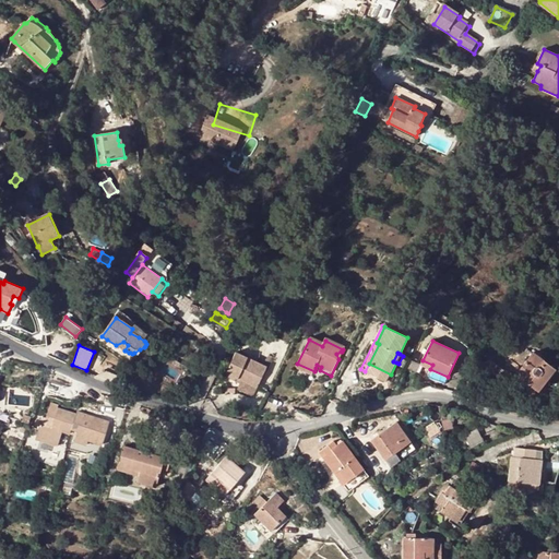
[(555,369),(532,353),(514,378),(524,384),(525,382),(533,387),(539,392),(555,369)]
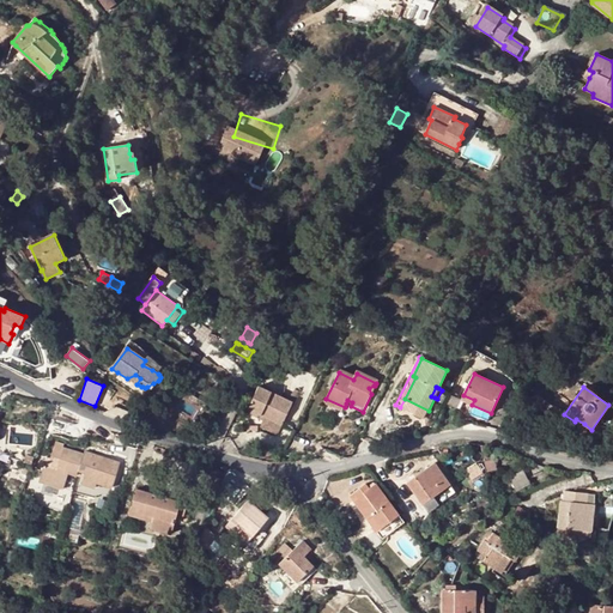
[(292,404),(259,388),(255,395),(248,411),(281,426),(292,404)]
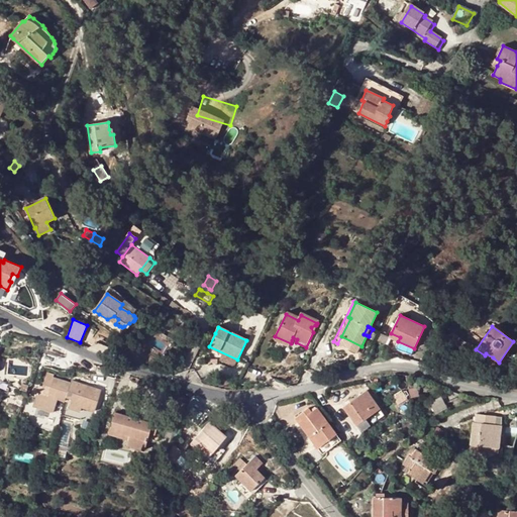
[(386,344),(389,336),(380,332),(377,340),(386,344)]
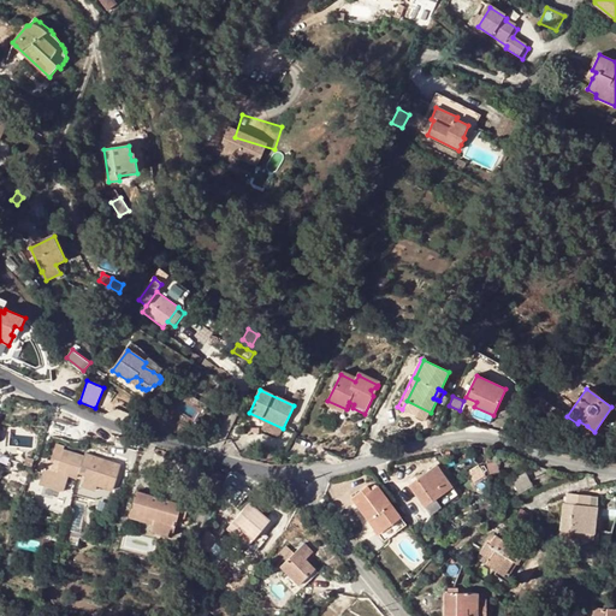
[(540,396),(533,404),(549,416),(555,408),(540,396)]
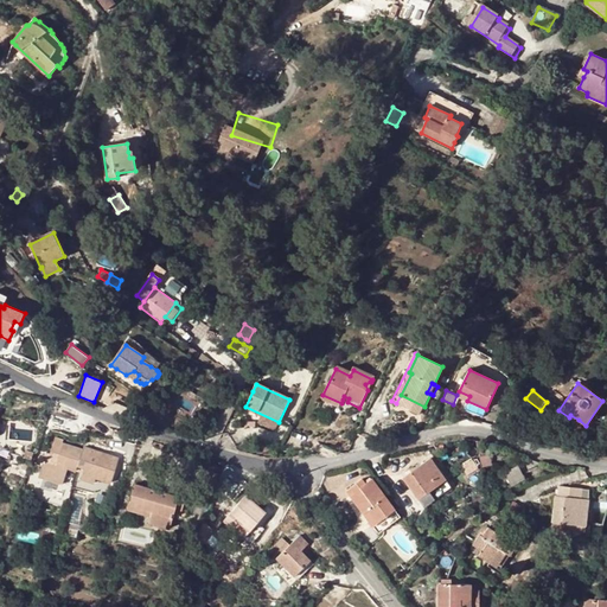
[(470,396),(459,391),(457,396),(467,401),(470,396)]
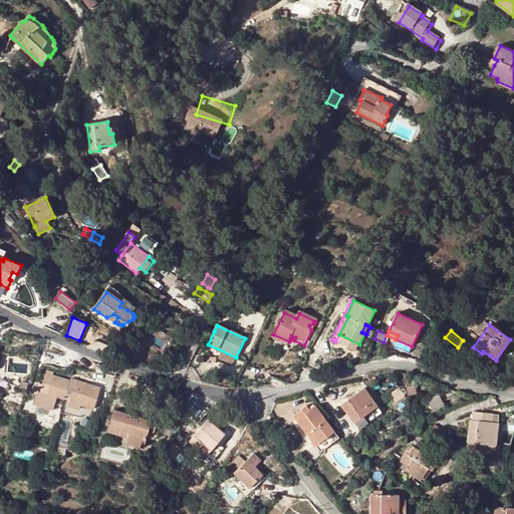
[(286,346),(289,341),(273,334),(271,338),(286,346)]
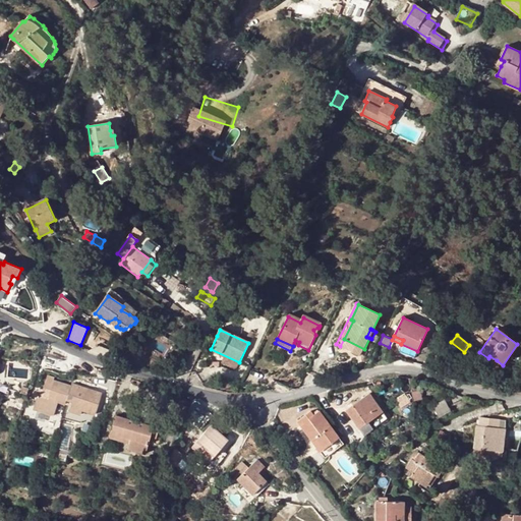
[(344,339),(340,346),(360,356),(364,349),(344,339)]
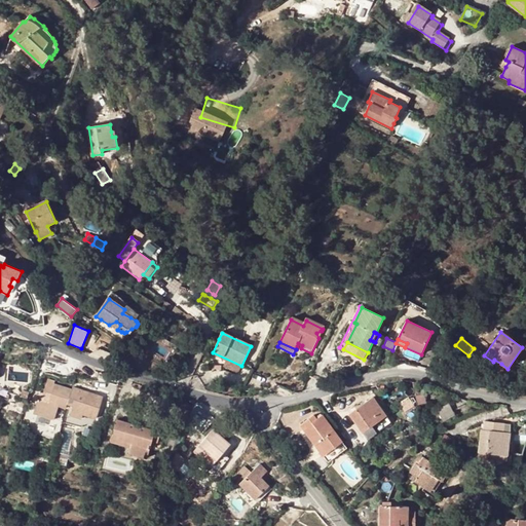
[(493,362),(484,355),(480,361),(495,372),(501,364),(494,360),(493,362)]
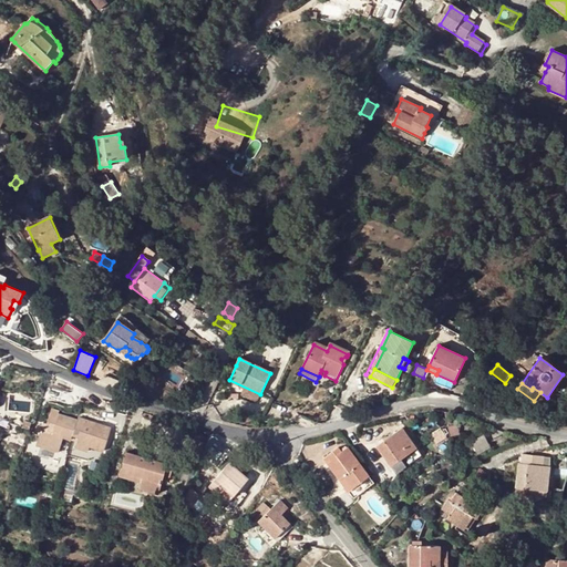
[(55,397),(42,392),(38,404),(51,409),(55,397)]
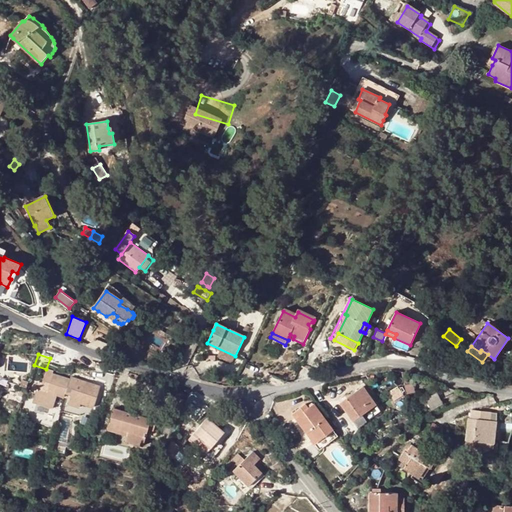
[(65,395),(70,380),(53,375),(54,373),(46,370),(42,383),(49,386),(46,392),(37,390),(33,403),(43,406),(53,409),(57,397),(64,399),(65,395)]
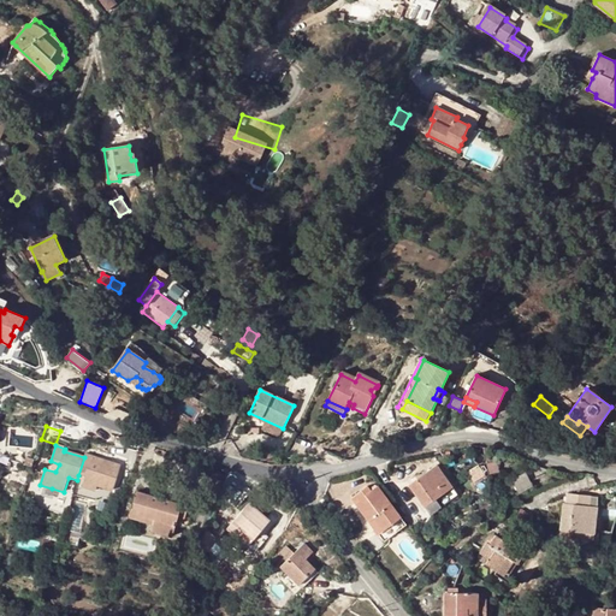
[(111,458),(86,450),(84,455),(110,462),(111,458)]
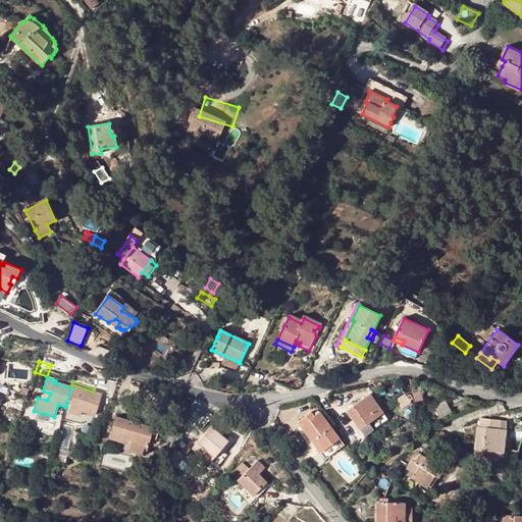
[(102,395),(93,392),(71,385),(71,387),(66,403),(72,405),(70,410),(83,413),(83,412),(95,416),(102,395)]
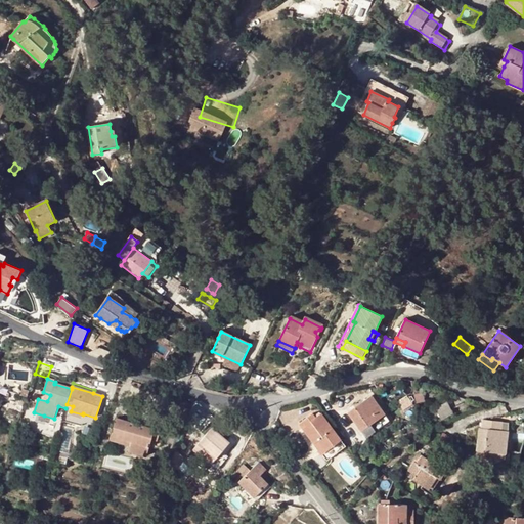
[(370,395),(347,412),(360,431),(384,413),(370,395)]
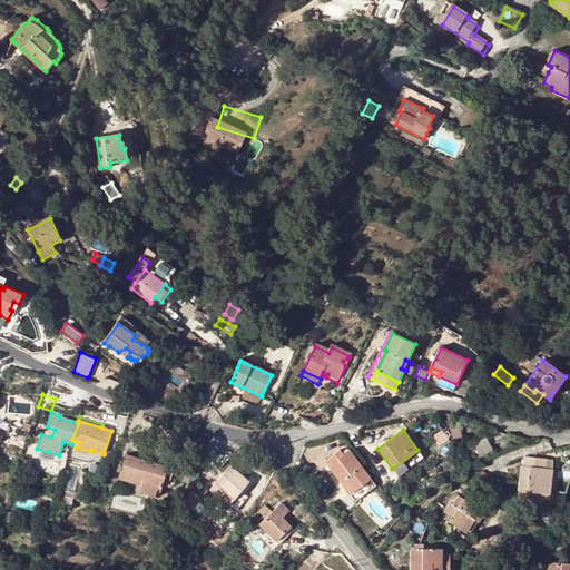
[(346,480),(355,491),(365,483),(370,490),(379,501),(383,497),(349,450),(343,453),(340,457),(336,452),(325,461),(342,483),(346,480)]
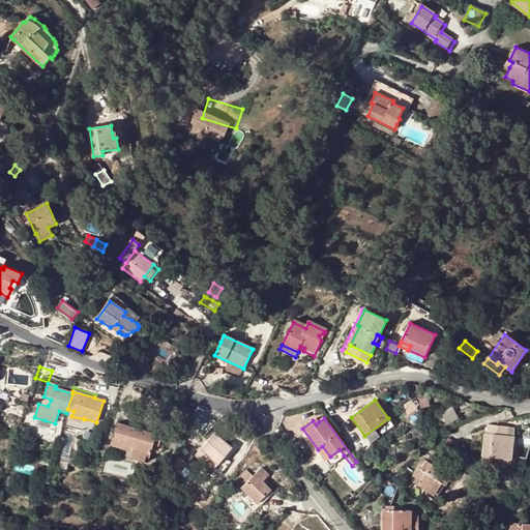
[(388,418),(364,436),(370,442),(393,425),(388,418)]
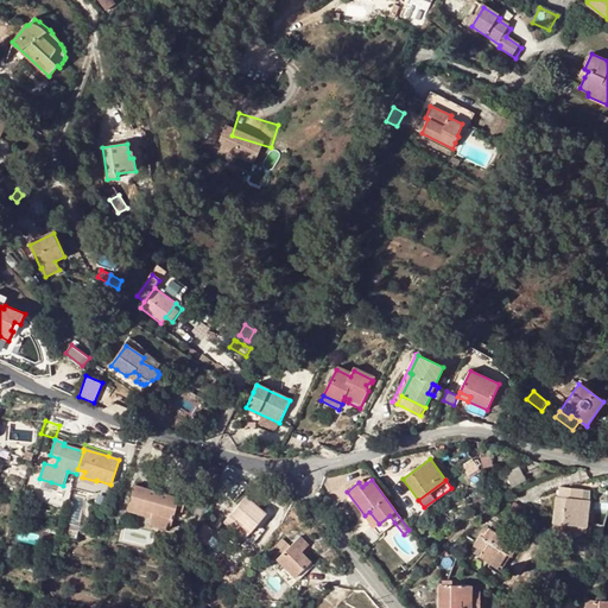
[(61,492),(63,486),(51,482),(49,488),(61,492)]
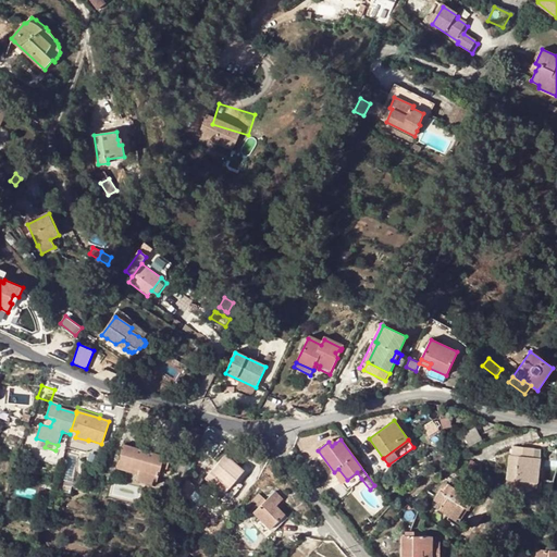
[(139,470),(138,474),(137,480),(156,485),(158,478),(159,473),(170,477),(171,470),(168,469),(170,458),(158,455),(146,452),(123,445),(118,463),(139,470)]
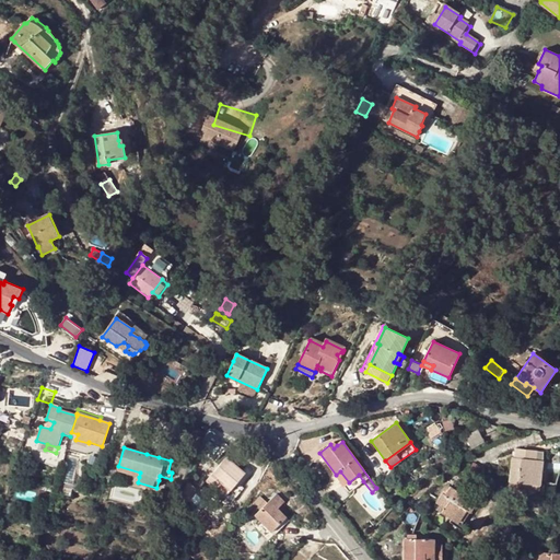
[(517,450),(516,458),(535,461),(535,451),(517,450)]
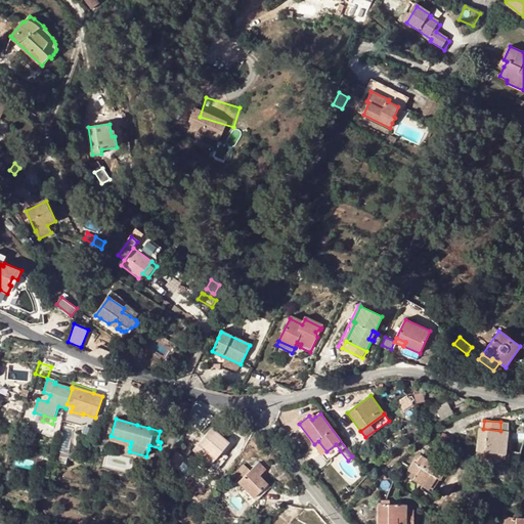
[(193,450),(211,466),(229,444),(212,429),(193,450)]
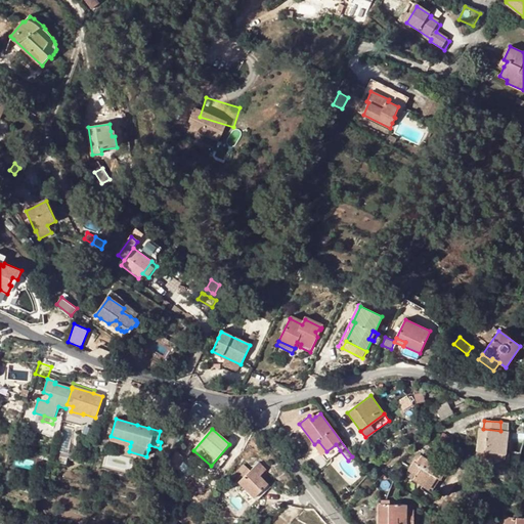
[(508,431),(500,431),(483,429),(479,429),(477,452),(505,454),(508,431)]
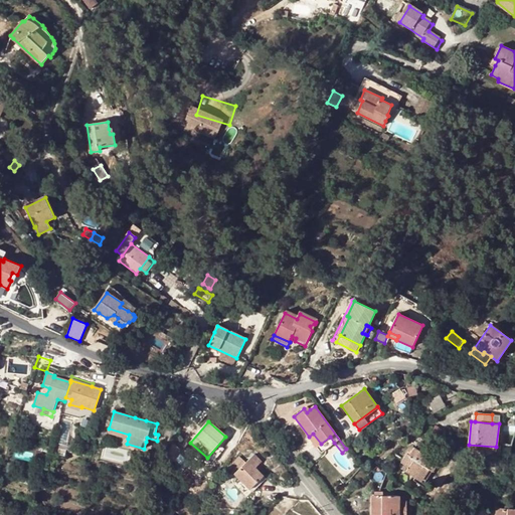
[(129,435),(109,428),(108,433),(128,439),(129,435)]
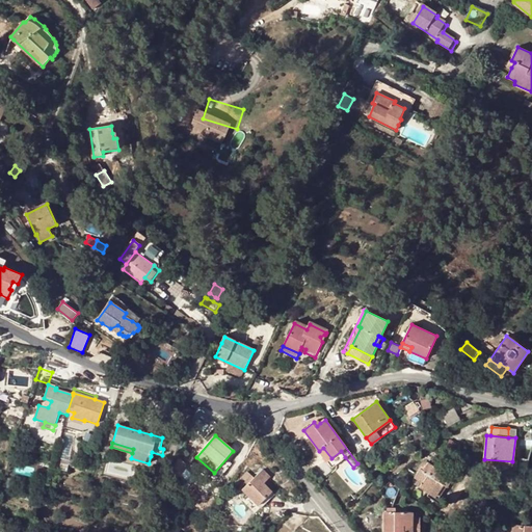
[(326,462),(331,458),(323,448),(319,451),(326,462)]
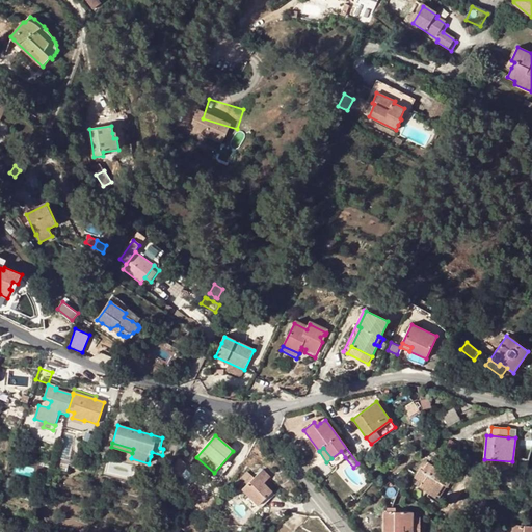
[(233,451),(214,473),(217,477),(237,454),(233,451)]
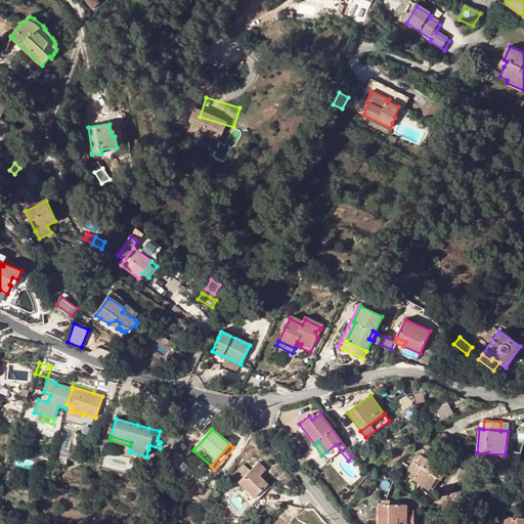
[(326,451),(321,455),(325,461),(340,450),(336,444),(326,451)]
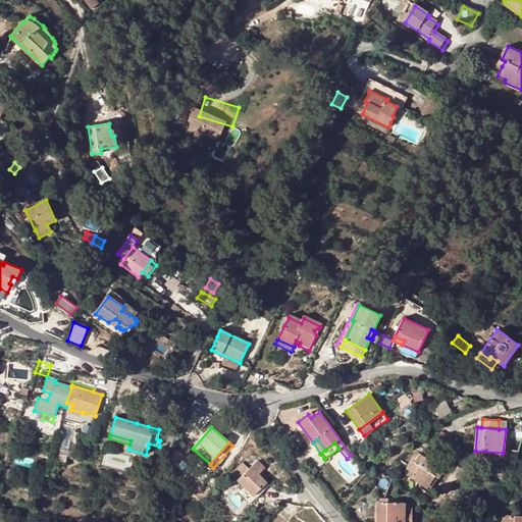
[(412,461),(407,469),(414,474),(411,478),(429,490),(442,470),(425,458),(426,457),(422,454),(421,454),(418,454),(416,454),(414,456),(412,459),(412,461)]
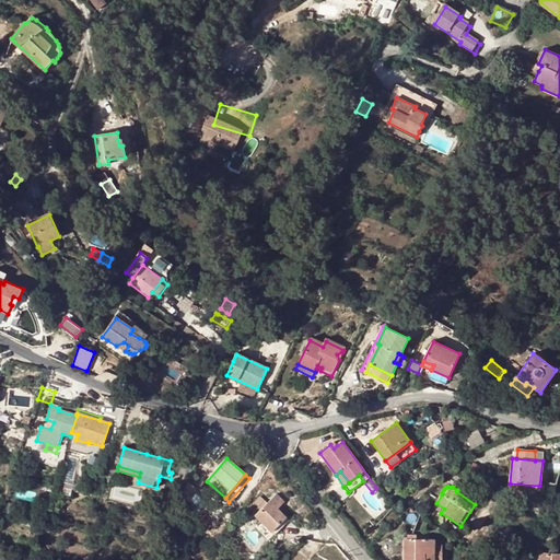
[(256,516),(272,533),(287,517),(278,509),(284,503),(277,496),(256,516)]
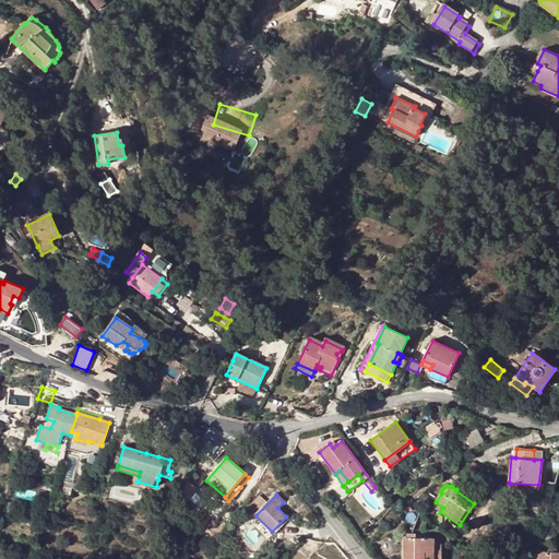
[(289,521),(286,516),(272,532),(274,535),(289,521)]
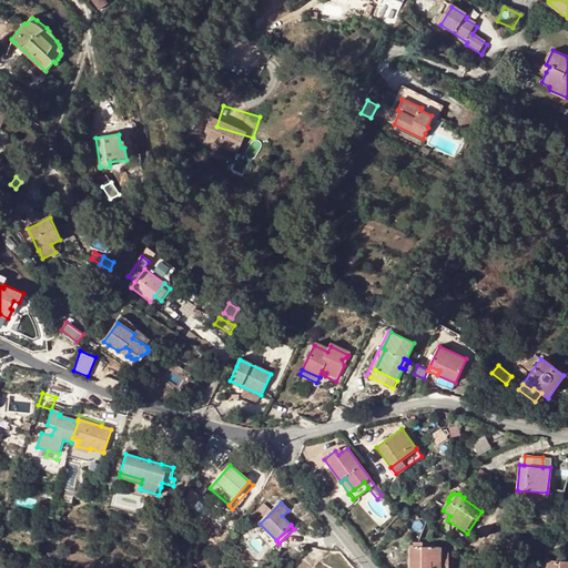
[(439,567),(440,547),(424,547),(413,547),(411,547),(409,567),(439,567)]
